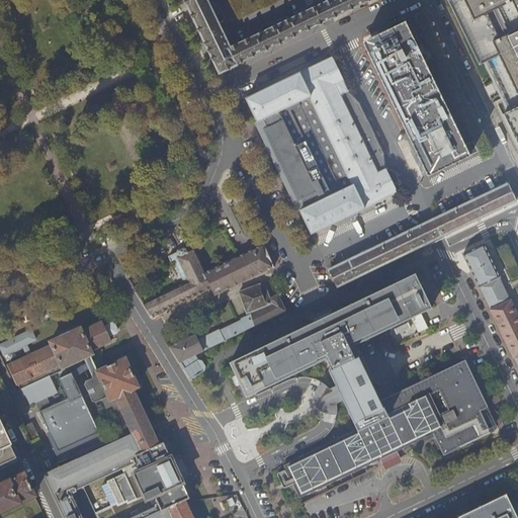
[(184,0),(193,18),(214,63),(220,73),(238,65),(231,48),(221,26),(207,0),(184,0)]
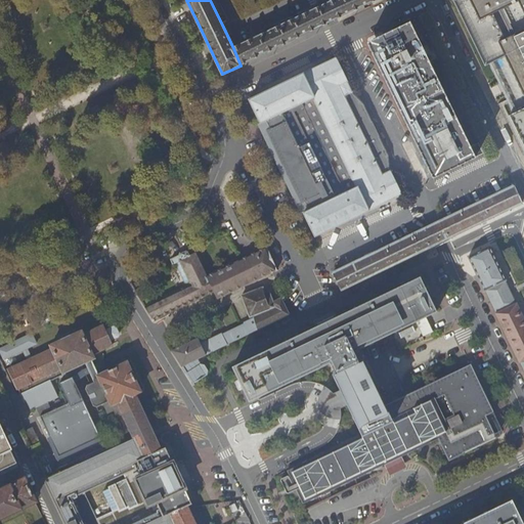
[(233,48),(241,66),(324,26),(333,22),(337,19),(377,0),(334,0),(323,5),(320,6),(316,8),(243,44),(233,48)]
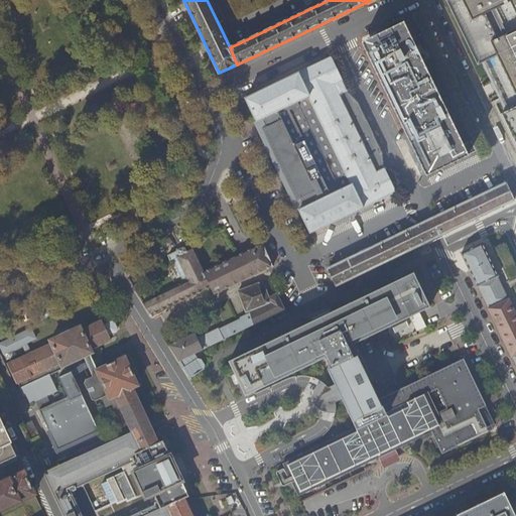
[(515,0),(445,0),(479,69),(485,66),(508,115),(503,118),(515,145),(515,0)]
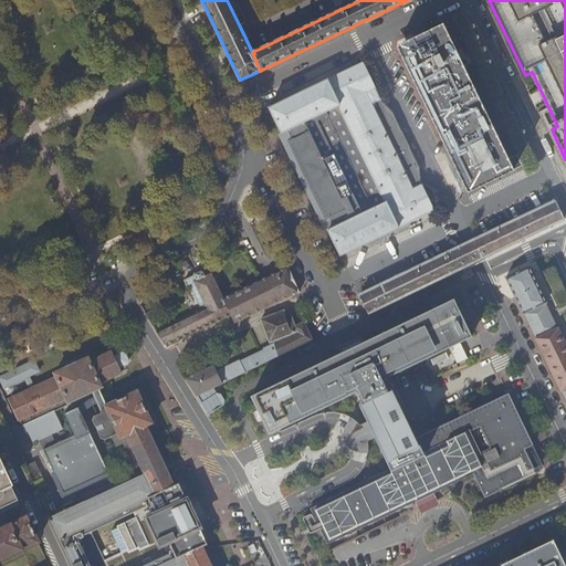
[(397,46),(468,192),(513,170),(509,160),(463,67),(443,24),(397,46)]
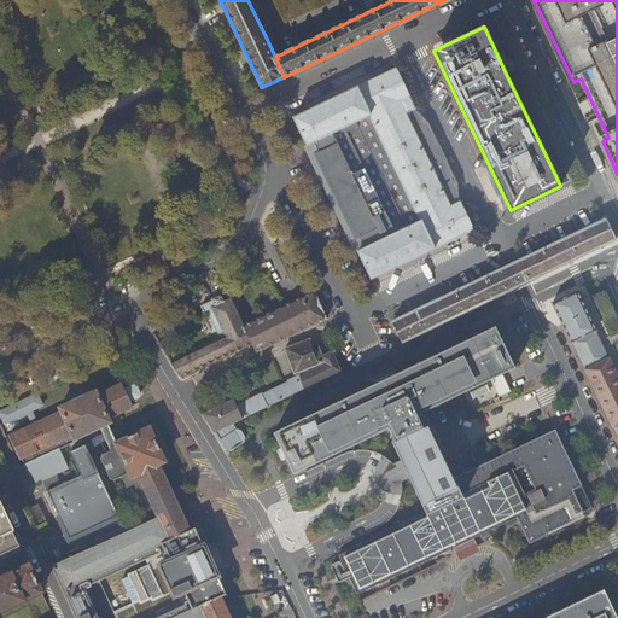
[(355,240),(360,238),(365,249),(359,251),(373,279),(436,249),(471,232),(474,231),(473,228),(472,228),(461,205),(460,203),(459,200),(459,182),(458,180),(456,181),(430,127),(431,127),(430,124),(415,111),(414,109),(415,109),(414,106),(409,97),(409,94),(408,95),(397,71),(396,69),(394,70),(295,118),(308,146),(314,143),(319,153),(314,156),(355,240)]
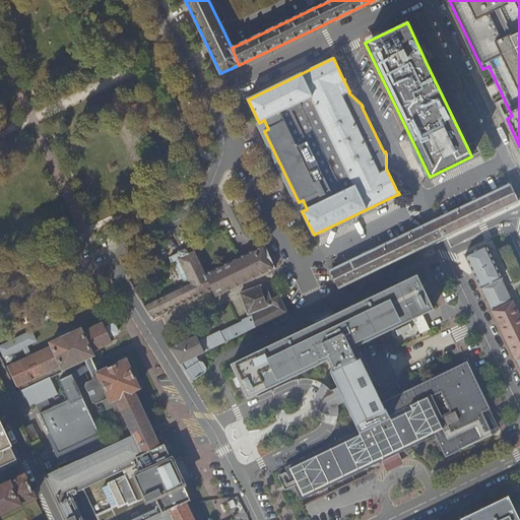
[(331,271),(339,287),(423,248),(428,258),(436,254),(432,244),(440,240),(519,201),(511,185),(432,222),(421,228),(331,271)]
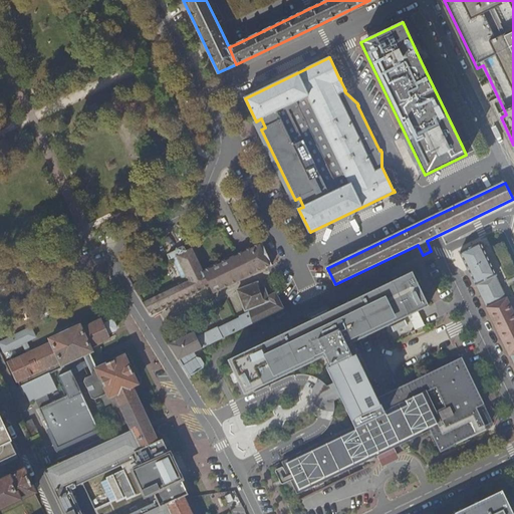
[(130,279),(152,315),(211,286),(214,293),(216,292),(231,285),(256,273),(270,266),(273,265),(272,263),(271,263),(263,245),(264,244),(263,242),(261,243),(246,251),(245,251),(221,263),(205,271),(194,249),(194,248),(187,251),(186,247),(183,246),(177,249),(176,252),(168,255),(170,259),(171,259),(182,282),(149,298),(135,276),(130,279)]
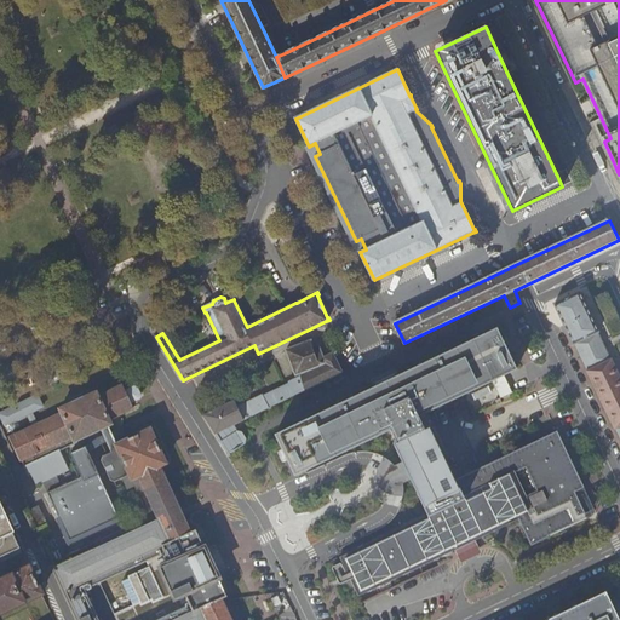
[(619,375),(615,367),(616,366),(613,359),(610,359),(598,333),(600,332),(598,331),(580,294),(581,294),(580,292),(555,304),(573,343),(574,344),(575,344),(587,369),(586,371),(614,429),(615,429),(619,437),(619,375)]
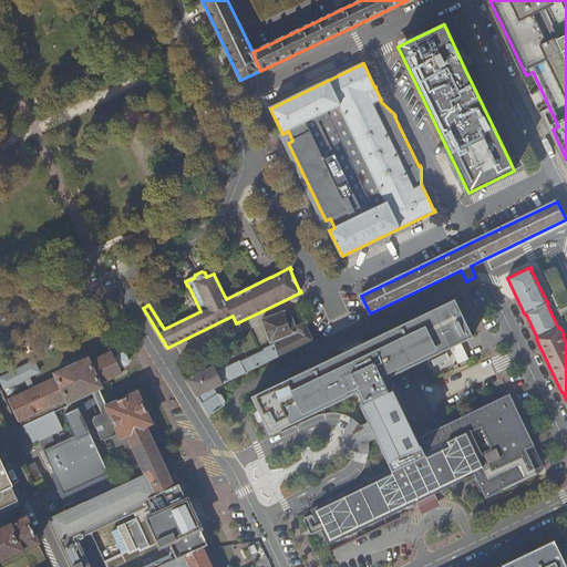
[(368,422),(361,425),(360,425),(357,422),(353,420),(352,419),(349,421),(347,423),(346,426),(344,431),(344,434),(346,440),(347,442),(349,445),(352,449),(356,452),(360,453),(369,454),(369,442),(377,439),(391,471),(310,509),(328,545),(474,475),(485,500),(537,474),(526,450),(535,446),(509,393),(416,439),(393,389),(389,391),(383,380),(473,338),(454,299),(342,353),(251,398),(270,435),(359,392),(364,402),(360,404),(368,422)]
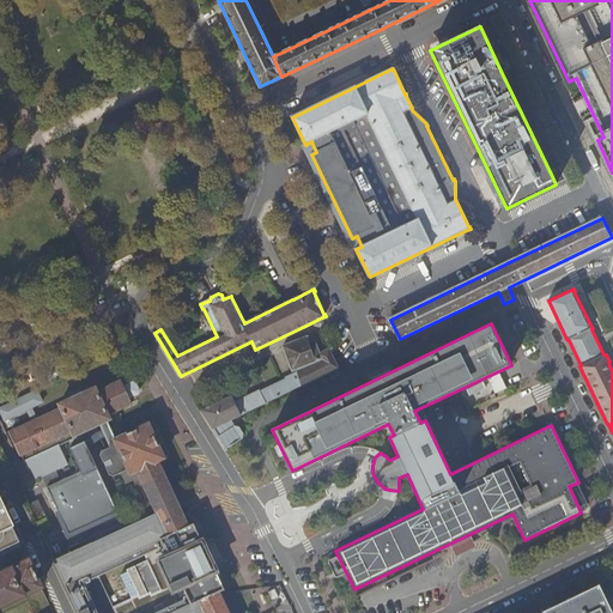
[(202,411),(226,449),(243,438),(244,436),(240,428),(236,426),(231,420),(339,369),(329,350),(320,354),(315,343),(310,344),(308,338),(284,346),(295,375),(286,378),(287,380),(261,393),(260,390),(236,402),(232,396),(202,411)]
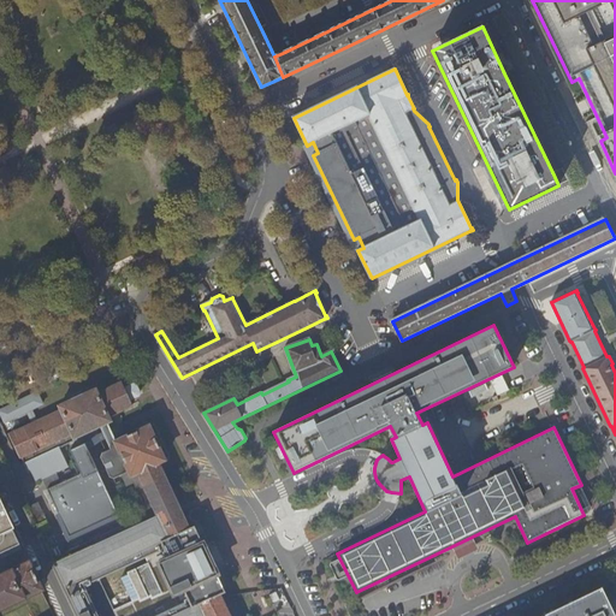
[(129,485),(136,481),(154,517),(58,563),(82,615),(230,615),(221,596),(227,592),(225,587),(219,575),(220,575),(219,573),(218,569),(217,569),(207,549),(208,549),(207,546),(206,544),(205,544),(199,531),(200,531),(197,526),(191,528),(160,462),(167,460),(152,426),(119,442),(110,421),(112,421),(111,416),(134,406),(131,400),(141,395),(141,394),(137,385),(135,384),(125,389),(123,383),(99,394),(98,390),(61,407),(63,410),(39,422),(33,409),(45,404),(39,392),(1,410),(6,422),(29,412),(35,424),(12,434),(27,465),(29,463),(39,481),(69,467),(60,449),(78,440),(77,437),(102,425),(113,449),(105,452),(102,457),(112,477),(117,479),(124,474),(129,485)]
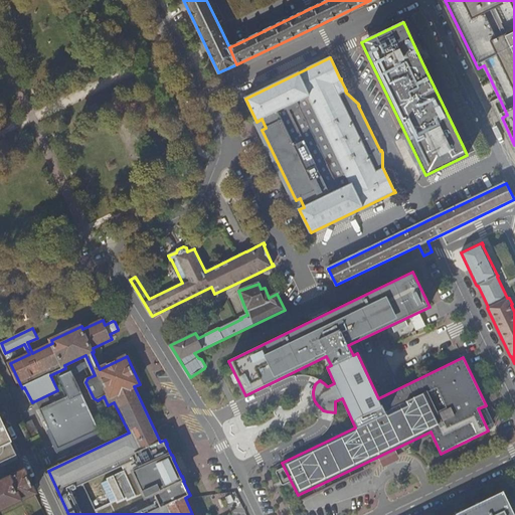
[(68,396),(40,407),(57,451),(100,434),(74,369),(59,375),(68,396)]
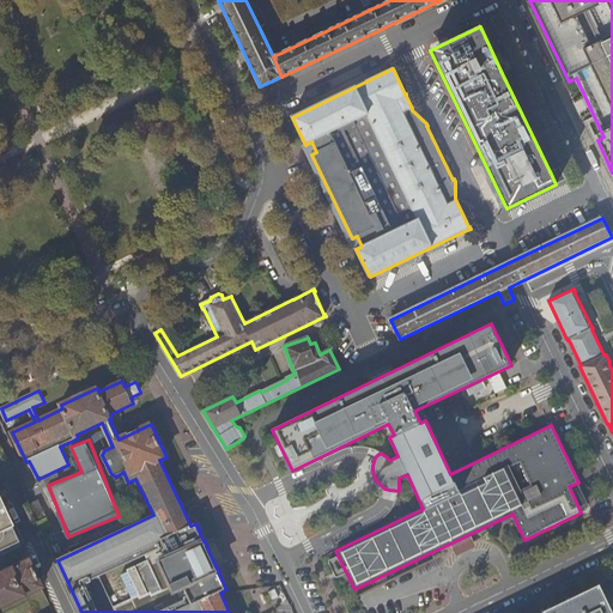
[(0,540),(2,540),(0,535),(5,533),(12,523),(0,497),(0,540)]
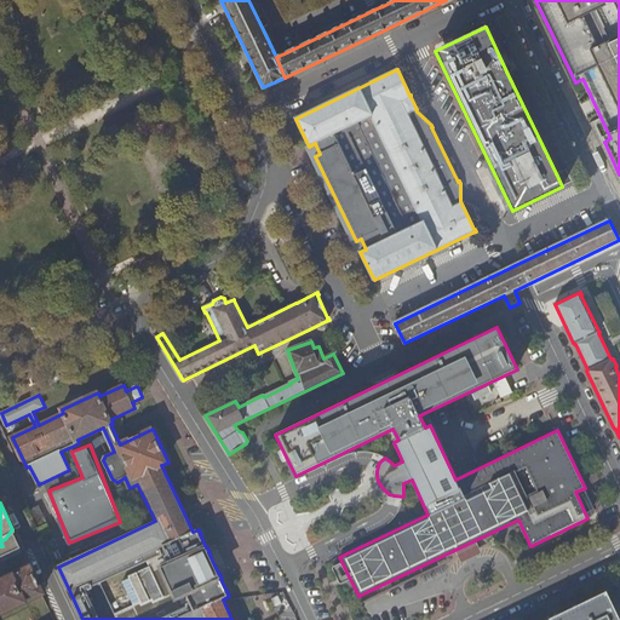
[(0,619),(0,612),(41,592),(29,567),(0,580),(0,619)]
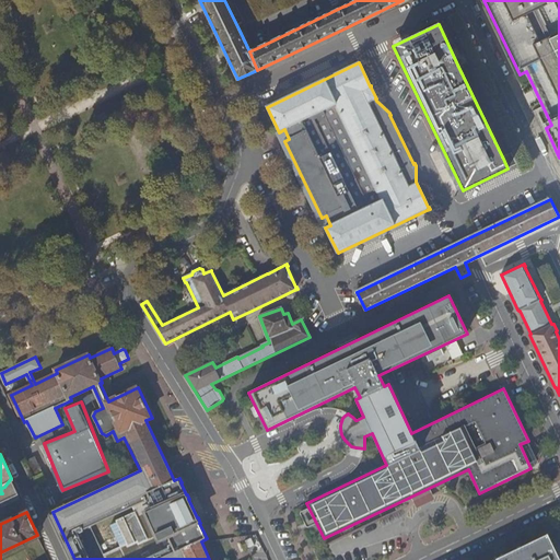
[(559,559),(559,558),(548,533),(490,559),(559,559)]
